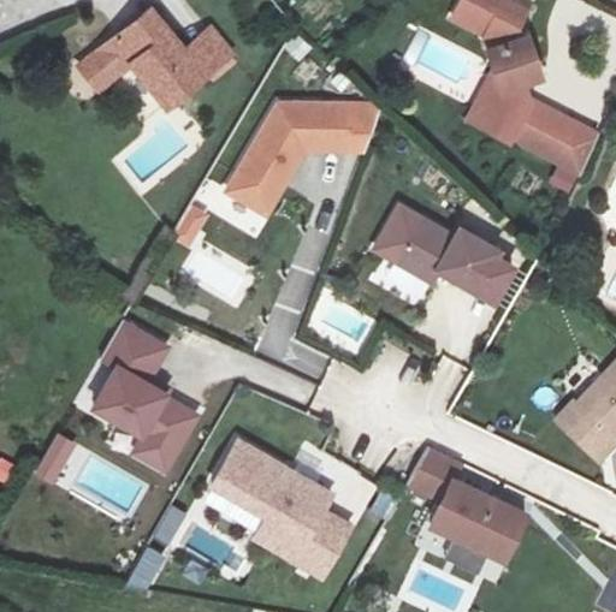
[(523,9),(503,0),(460,0),(448,29),(483,42),(493,75),(501,96),(493,113),(507,118),(497,140),(511,146),(513,143),(561,165),(578,126),(529,105),(522,88),(539,79),(523,42),(516,45),(513,35),(523,9)]
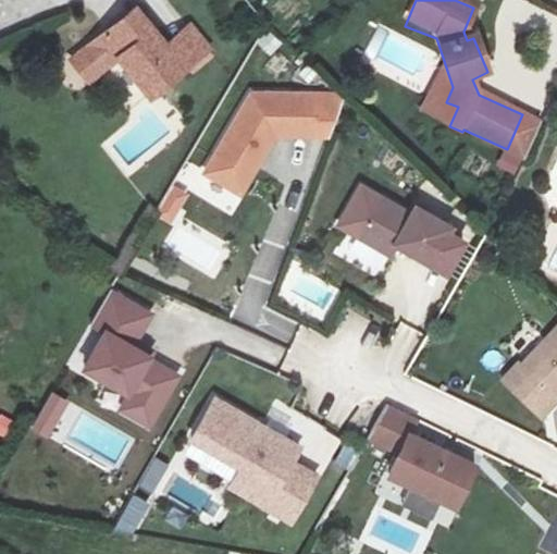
[(186,65),(168,42),(137,5),(90,42),(108,65),(119,54),(152,93),(186,65)]
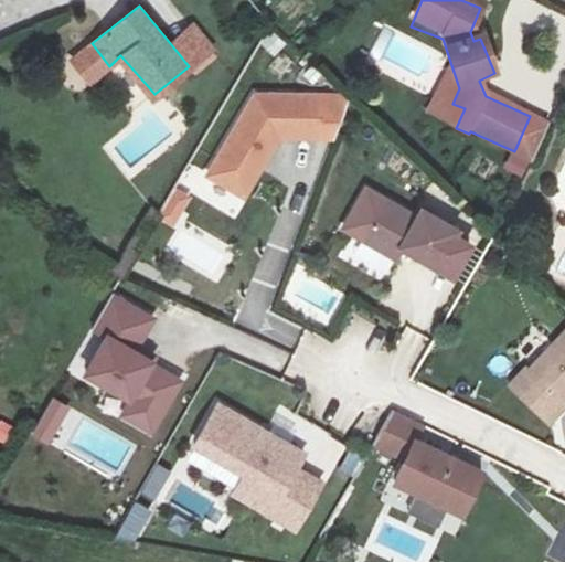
[(170,43),(189,66),(213,46),(193,23),(170,43)]
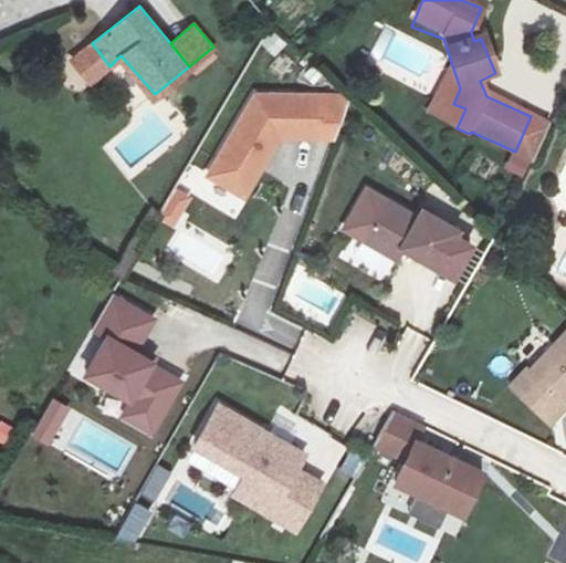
[(98,75),(109,66),(92,43),(81,52),(98,75)]
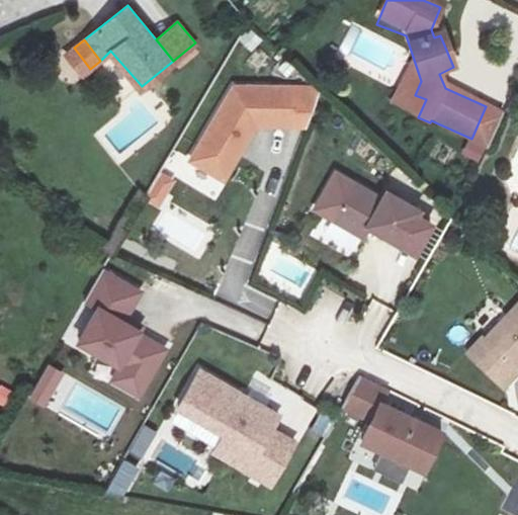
[(421,81),(415,63),(395,107),(418,117),(426,99),(415,95),(421,81)]
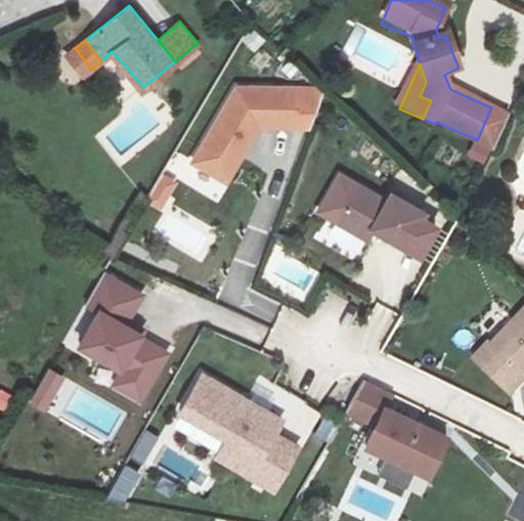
[(294,106),(295,86),(237,85),(192,158),(225,178),(259,124),(294,125),(294,106)]
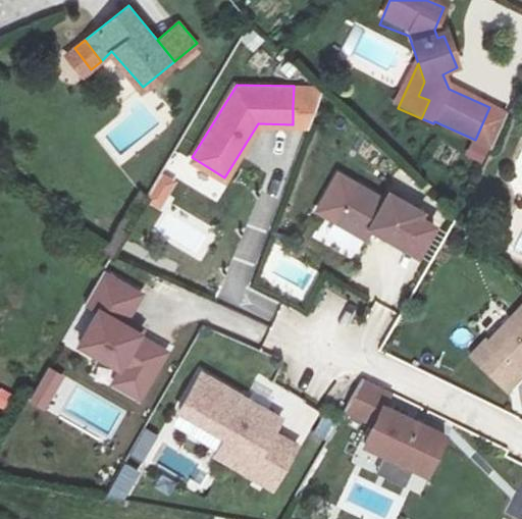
[(309,124),(316,107),(293,106),(293,124),(309,124)]
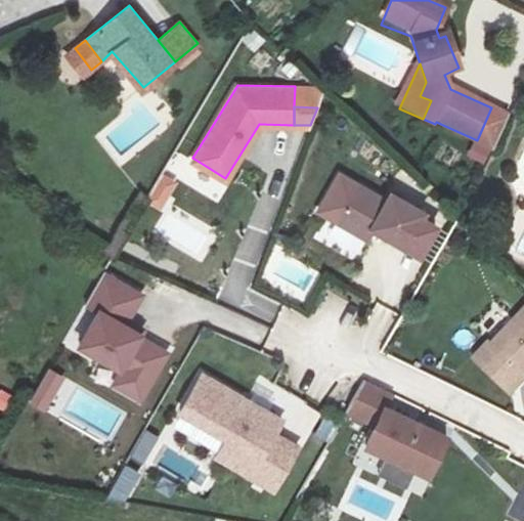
[(511,116),(491,107),(477,140),(496,147),(511,116)]
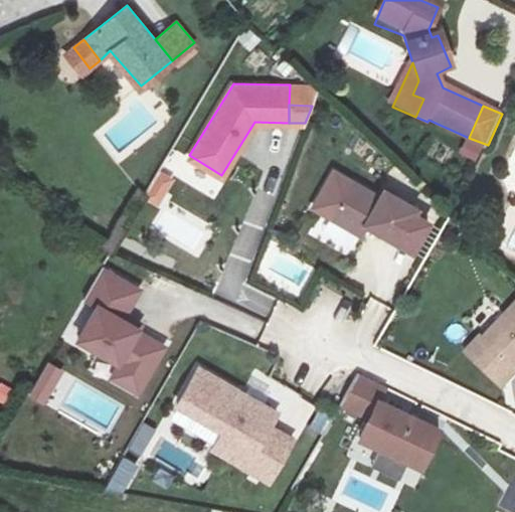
[(162,191),(171,178),(160,171),(152,185),(162,191)]
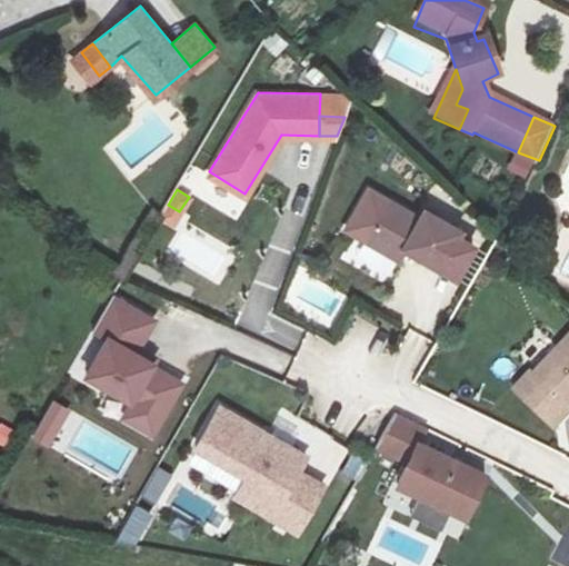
[(419,217),(387,199),(365,238),(399,257),(405,247),(440,267),(461,230),(425,209),(419,217)]
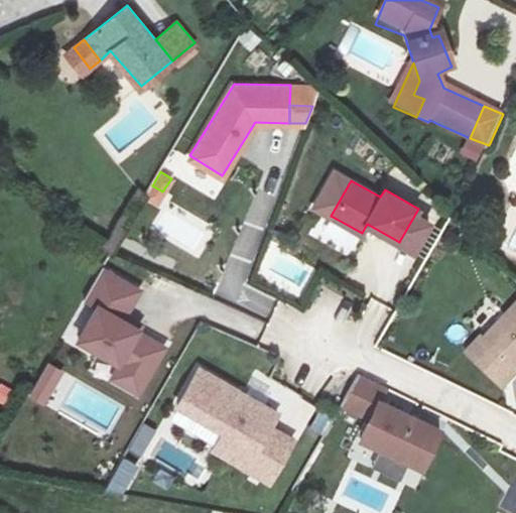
[(157,201),(162,191),(152,185),(147,195),(157,201)]
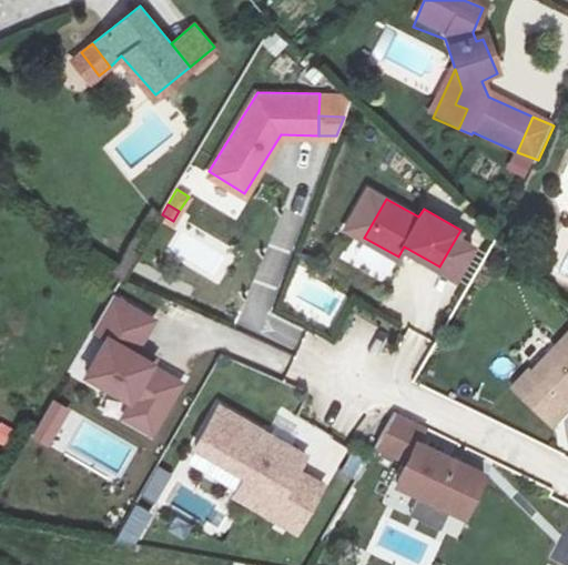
[(154,363),(155,360),(138,350),(141,345),(156,318),(114,294),(95,328),(110,335),(89,373),(137,399),(165,414),(184,380),(154,363)]
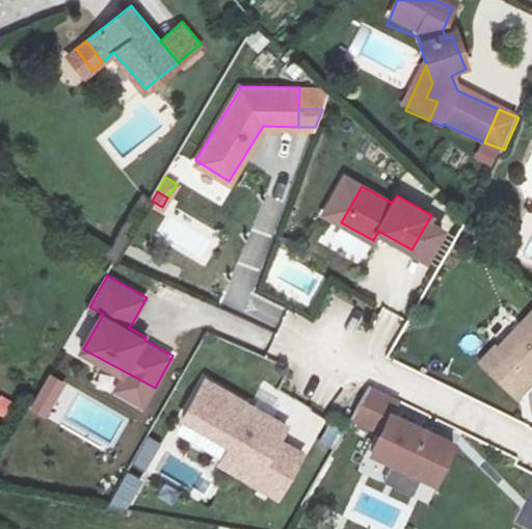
[(496,341),(479,358),(516,394),(531,377),(531,376),(530,374),(531,371),(531,308),(498,344),(496,341)]
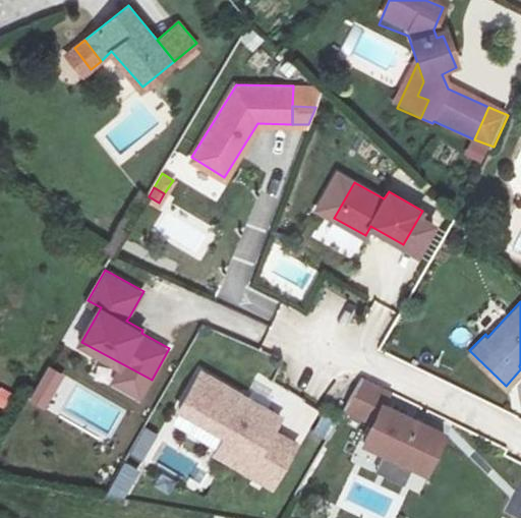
[(146,326),(129,317),(126,321),(142,330),(146,326)]
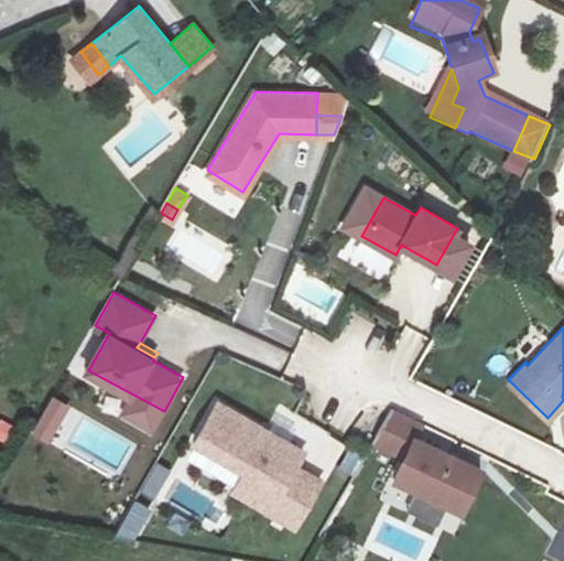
[(49,443),(69,402),(53,394),(31,433),(49,443)]
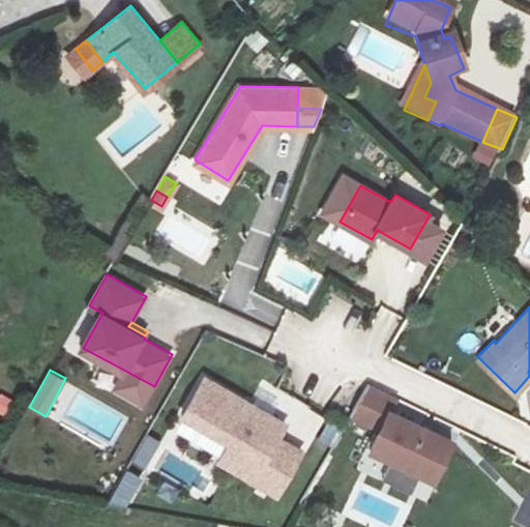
[(154,386),(127,372),(119,386),(146,401),(154,386)]
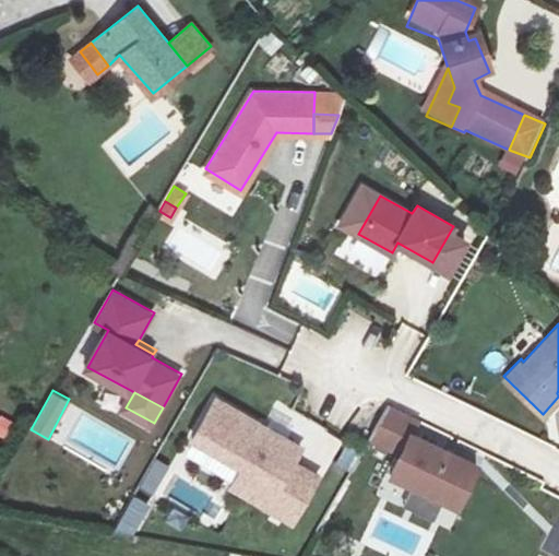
[(216,397),(192,437),(241,466),(230,485),(290,520),(318,475),(293,461),(288,439),(216,397)]
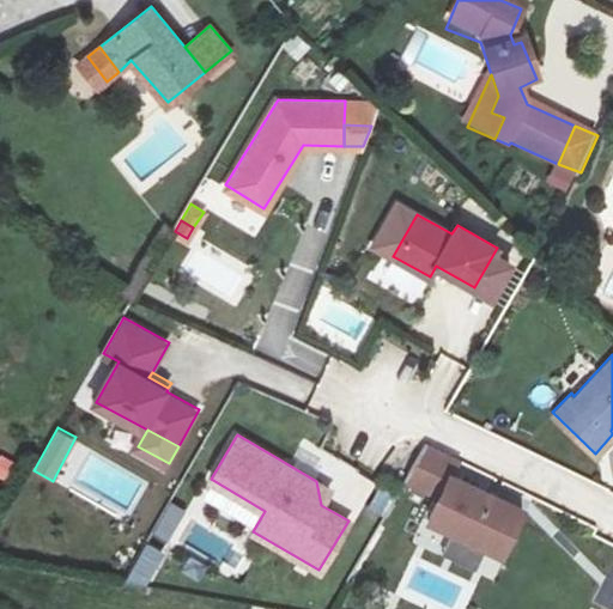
[(457,460),(425,444),(405,481),(437,500),(424,524),(450,536),(483,552),(498,559),(522,510),(450,475),(457,460)]
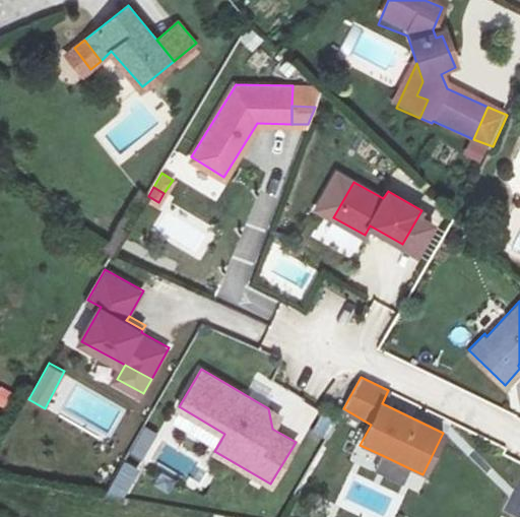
[(0,383),(0,403),(5,406),(14,389),(0,382),(0,383)]
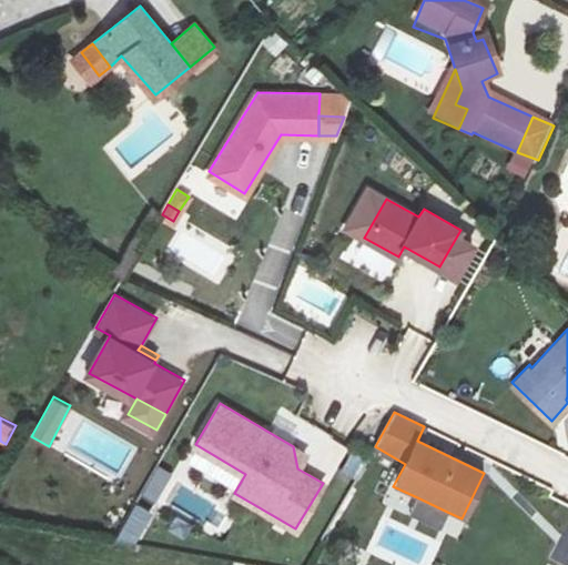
[(293,446),(297,468),(305,454),(293,446)]
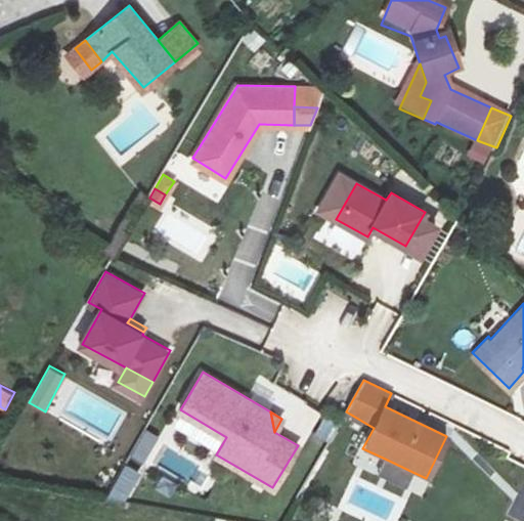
[(412,472),(385,459),(376,477),(404,490),(412,472)]
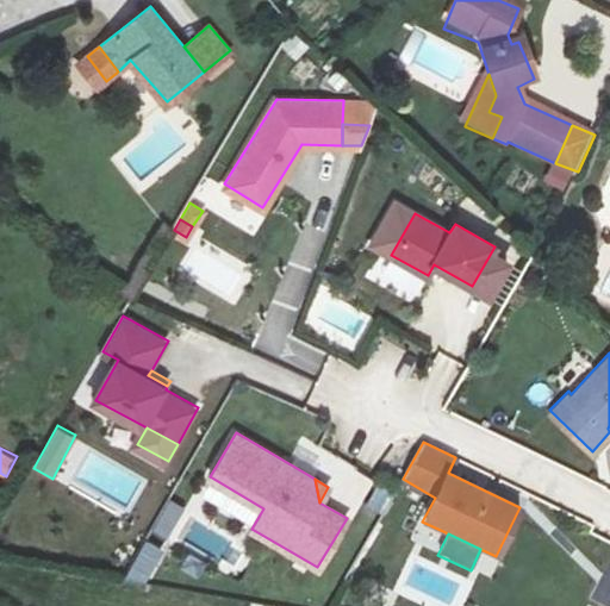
[(130,570),(153,578),(162,544),(139,537),(130,570)]
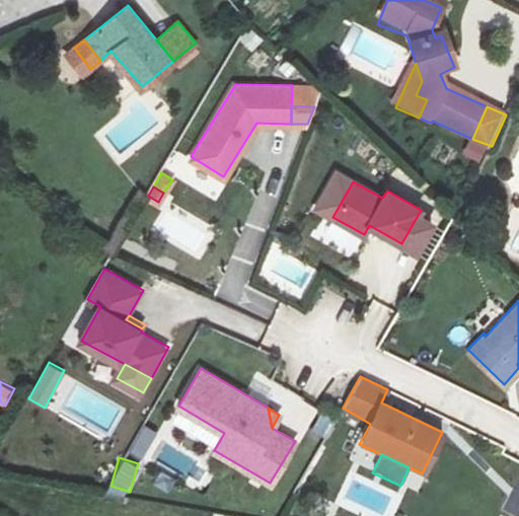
[(518,473),(504,509),(518,515),(518,473)]
